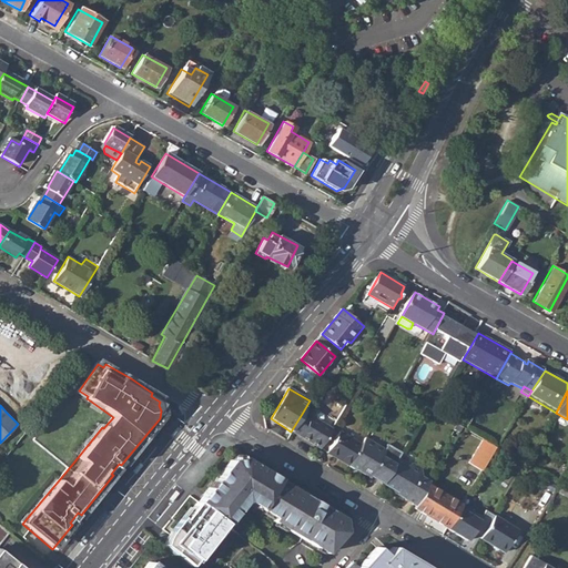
[(310,418),(302,414),(291,432),(320,449),(332,429),(311,417),(310,418)]
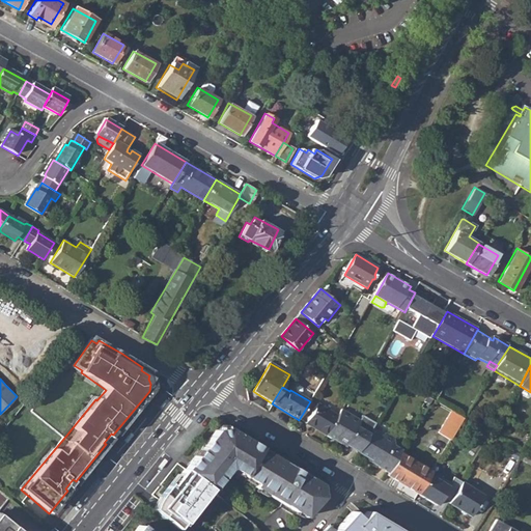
[(326,436),(338,415),(318,403),(306,423),(326,436)]
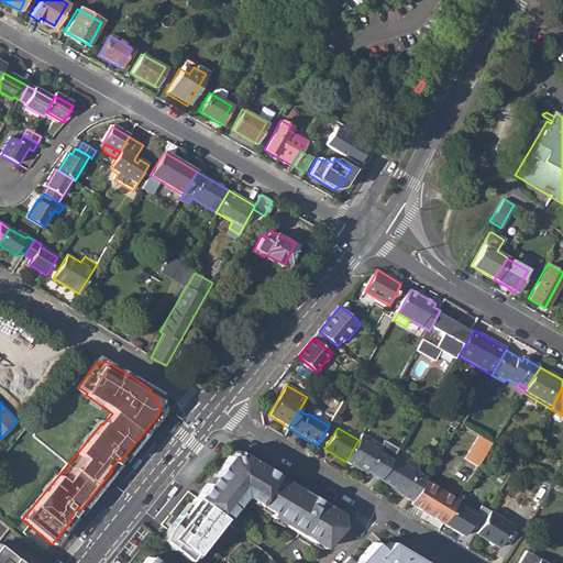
[(366,472),(379,479),(393,457),(398,449),(384,440),(381,444),(362,433),(359,440),(345,462),(352,465),(353,462),(357,462),(362,467),(366,470),(366,472)]
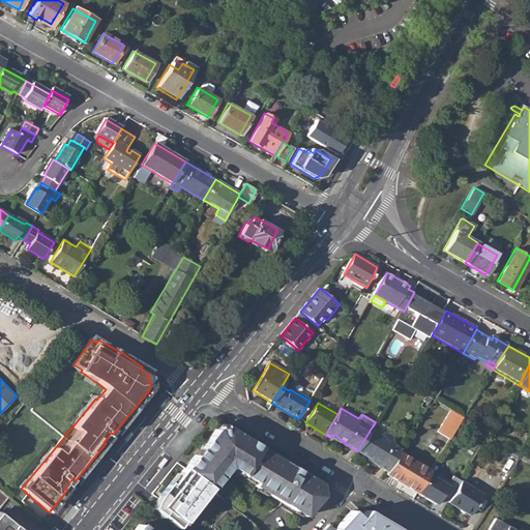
[(439,432),(450,439),(463,418),(464,416),(452,410),(439,432)]
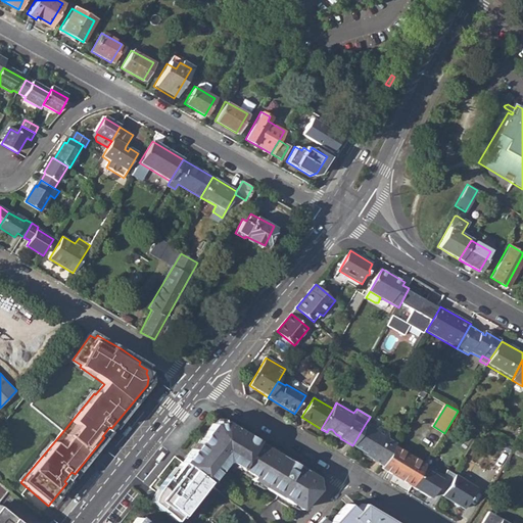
[(227,463),(224,422),(218,422),(214,423),(187,455),(193,459),(188,465),(206,480),(208,482),(224,464),(227,463)]
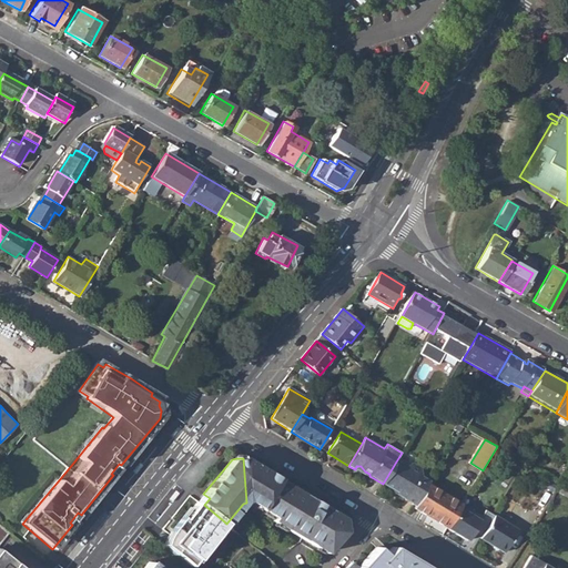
[(243,458),(246,503),(260,510),(281,480),(243,458)]
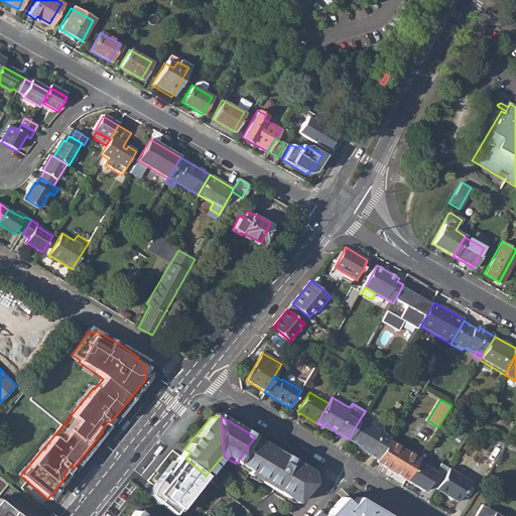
[(368,425),(360,419),(348,439),(361,446),(360,449),(377,460),(389,439),(390,437),(381,433),(382,431),(382,426),(375,422),(368,425)]
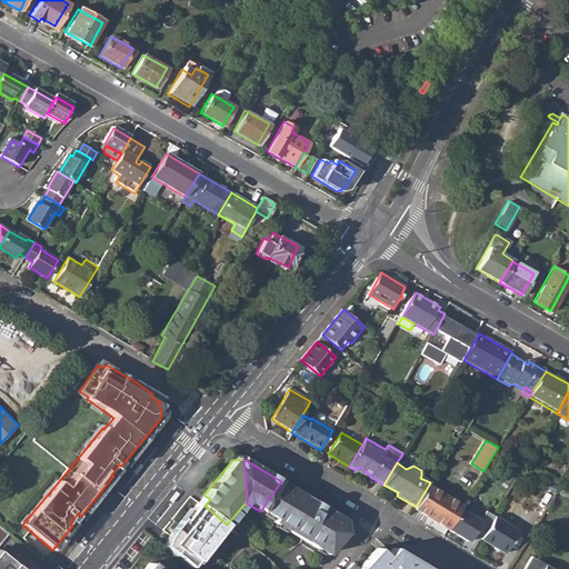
[(135,475),(141,467),(138,463),(131,472),(135,475)]
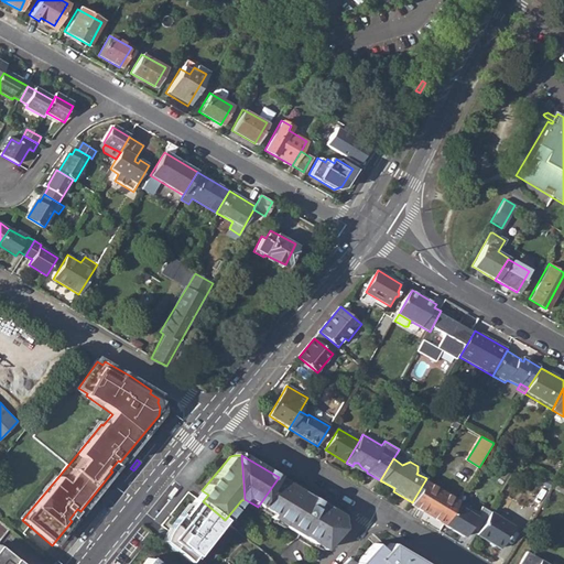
[(279,477),(258,507),(271,514),(270,519),(297,535),(295,539),(320,553),(343,528),(342,514),(279,477)]
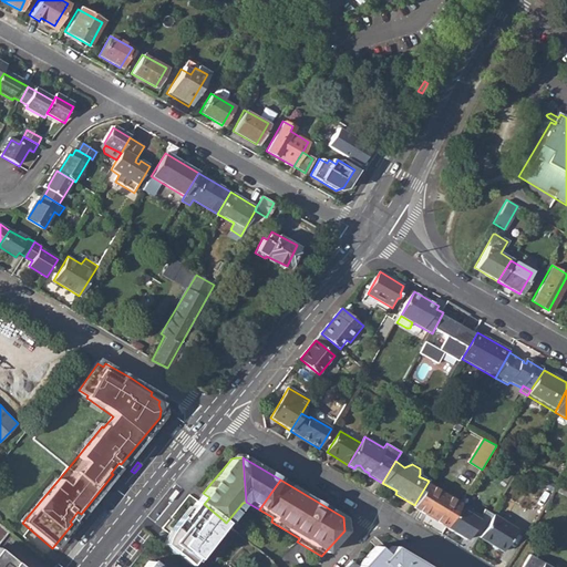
[(413,507),(446,527),(461,503),(428,483),(414,505),(413,507)]
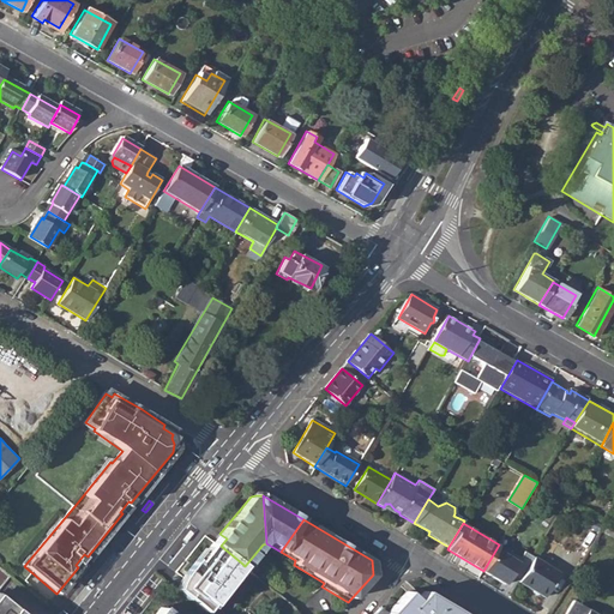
[(186,542),(193,534),(190,530),(182,540),(186,542)]
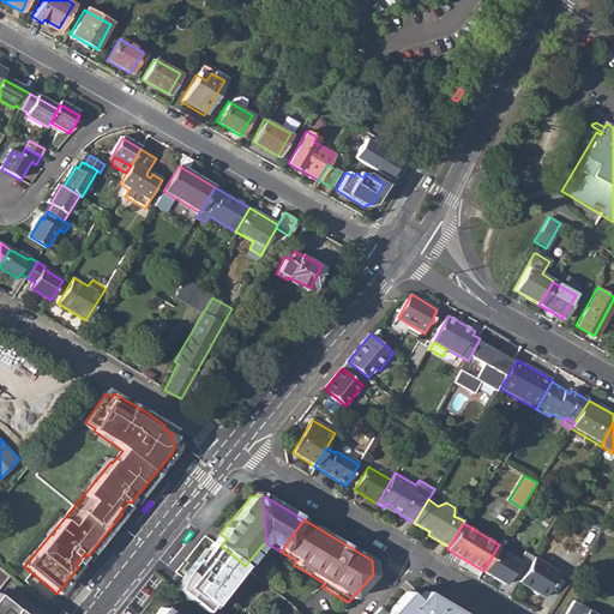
[(215,541),(221,546),(227,539),(220,534),(215,541)]
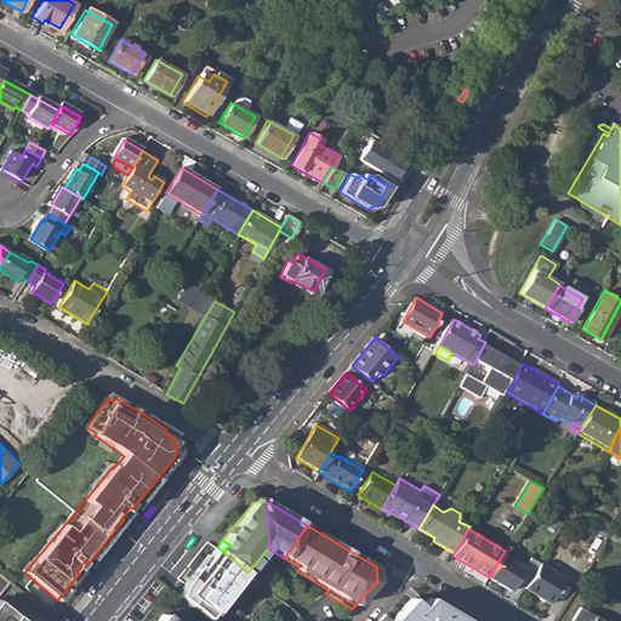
[(217,547),(178,594),(206,617),(245,570),(223,552),(217,547)]
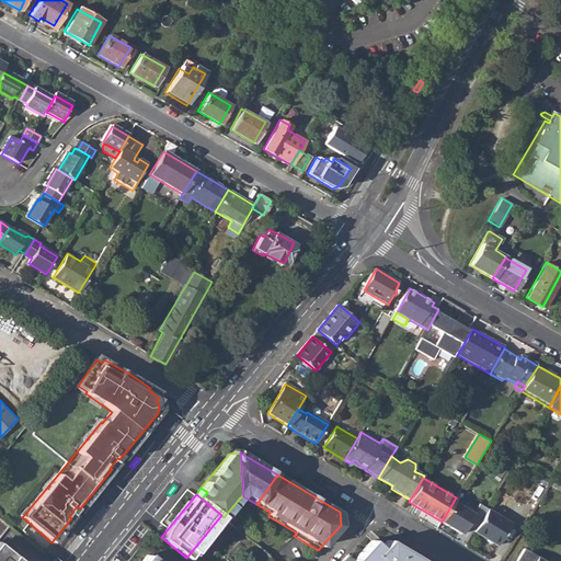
[(477,529),(489,508),(480,504),(477,510),(456,497),(442,522),(462,534),(468,525),(477,529)]
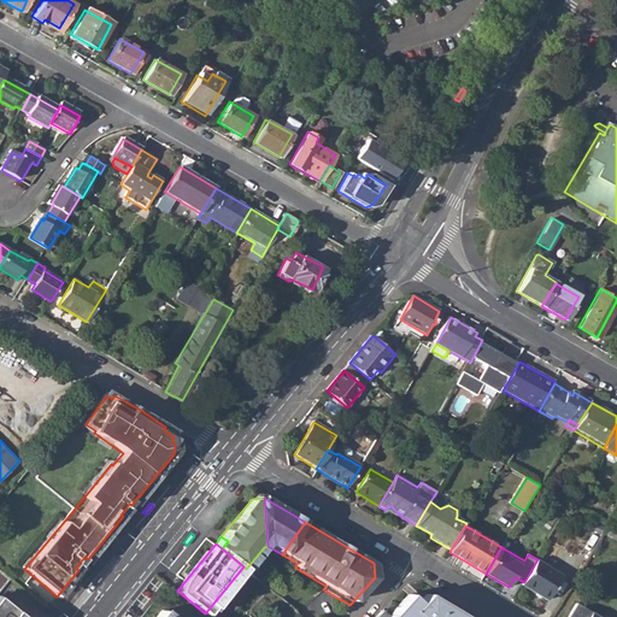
[(522,586),(548,601),(564,576),(538,559),(524,582),(522,586)]
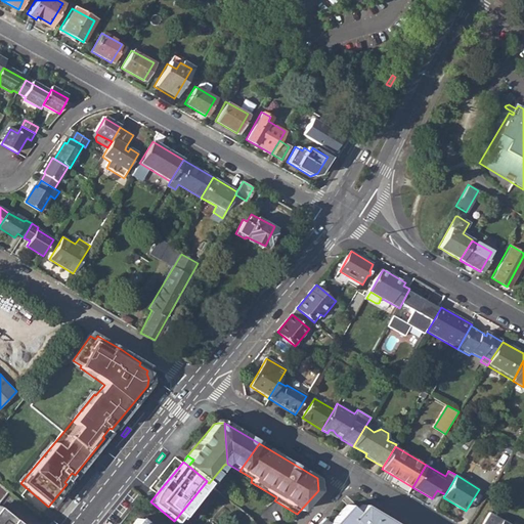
[(397,523),(362,503),(355,510),(349,517),(355,523),(397,523)]
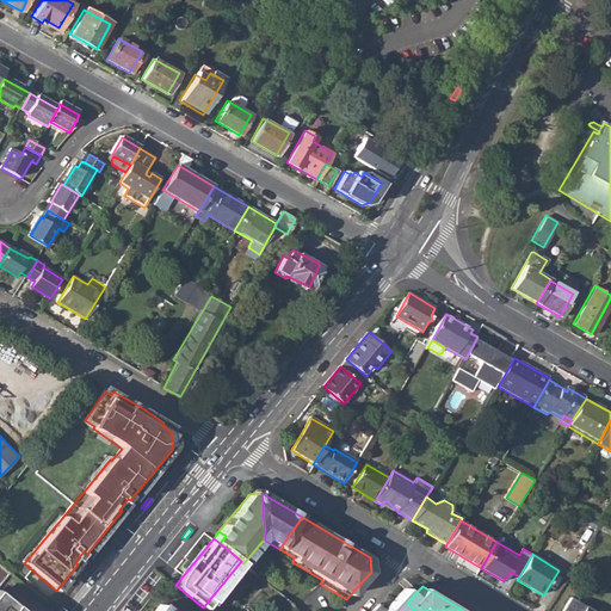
[(414,610),(407,603),(414,594),(406,587),(386,609),(388,610),(414,610)]
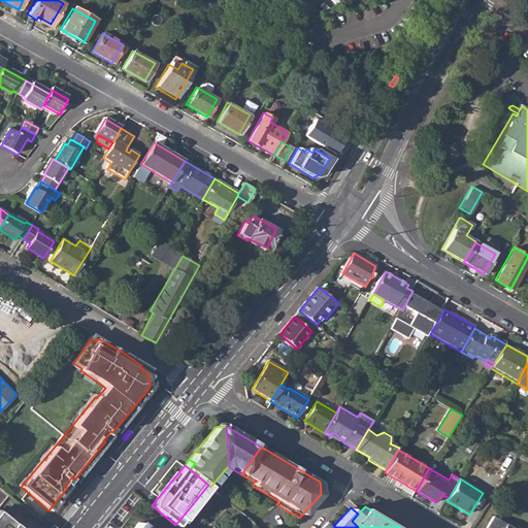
[(0,527),(17,527),(0,514),(0,527)]
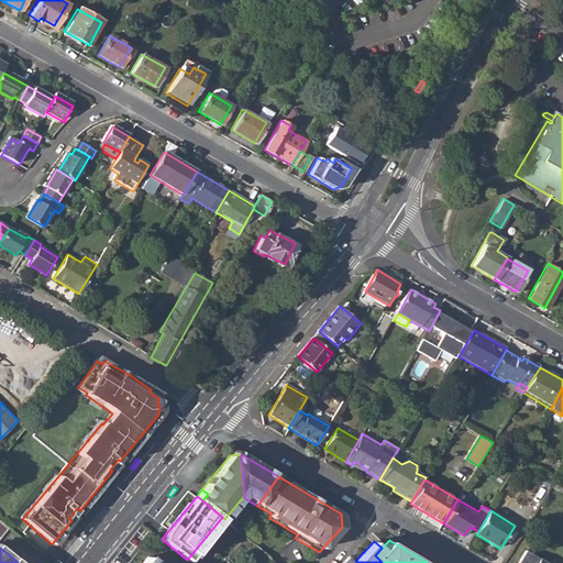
[(543,562),(528,552),(520,562),(543,562)]
